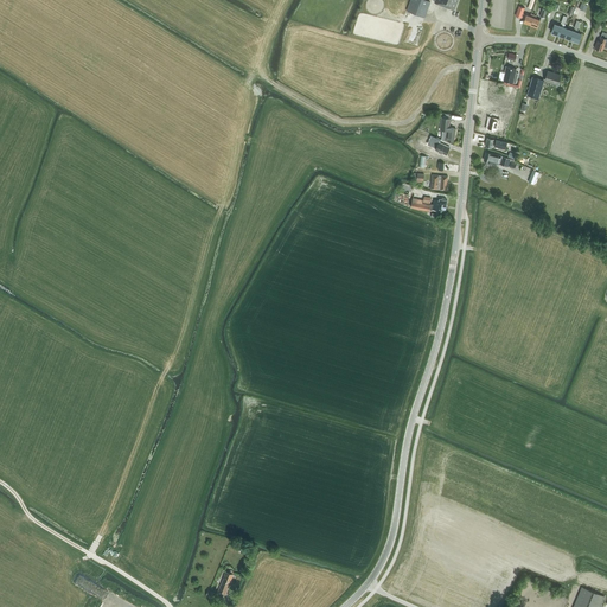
[(410,0),(407,11),(425,17),(430,2),(423,0),(410,0)]
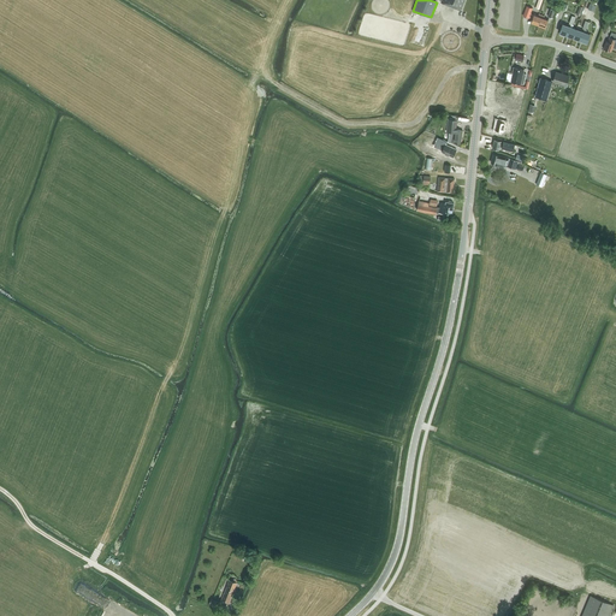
[(440,0),(440,3),(461,11),(465,0),(440,0)]
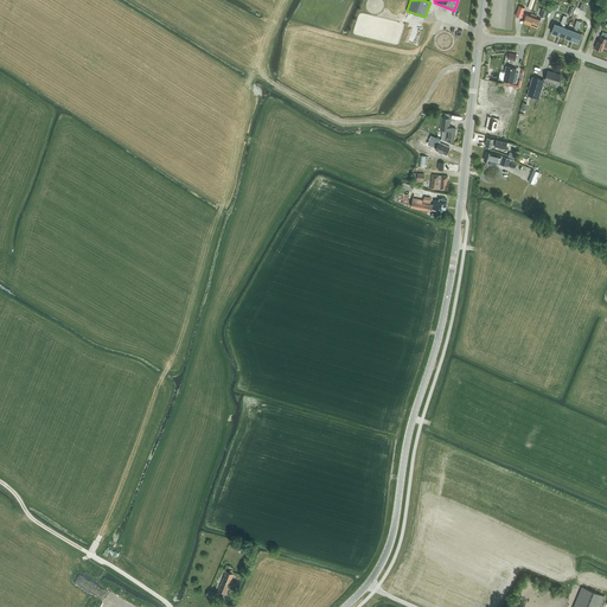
[(596,23),(594,32),(598,33),(601,24),(601,25),(605,14),(601,13),(598,23),(596,23)]
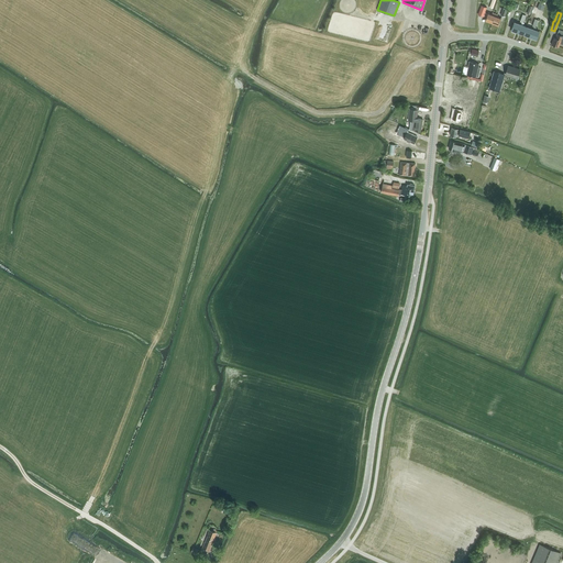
[(492,23),(495,14),(492,13),(492,14),(488,13),(485,20),(492,23)]
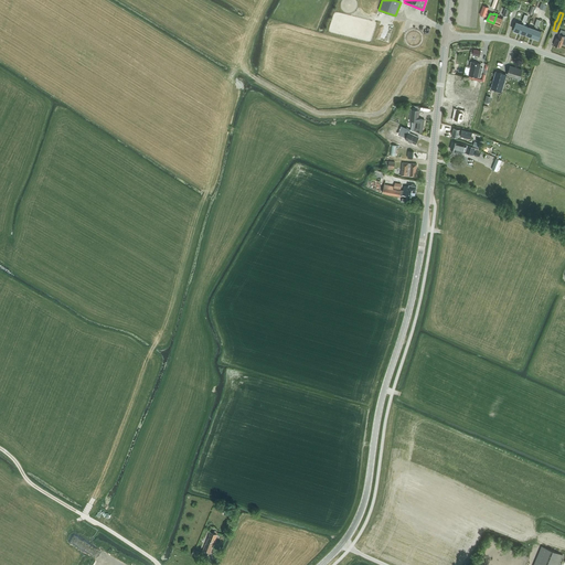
[(499,17),(500,16),(497,14),(493,23),(500,25),(502,18),(499,17)]
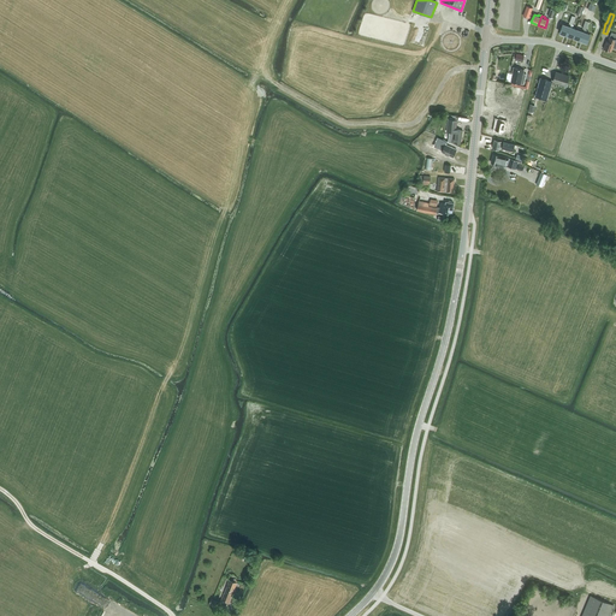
[(569,27),(563,24),(560,33),(567,35),(569,27)]
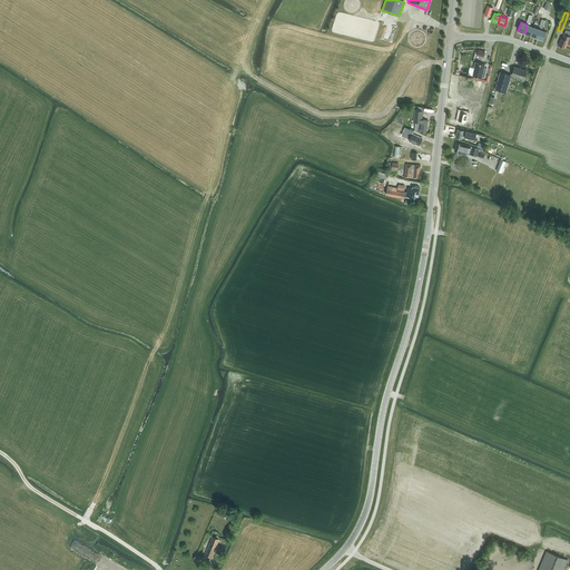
[(530,23),(529,22),(528,22),(527,25),(524,32),(530,35),(533,27),(529,26),(530,23)]
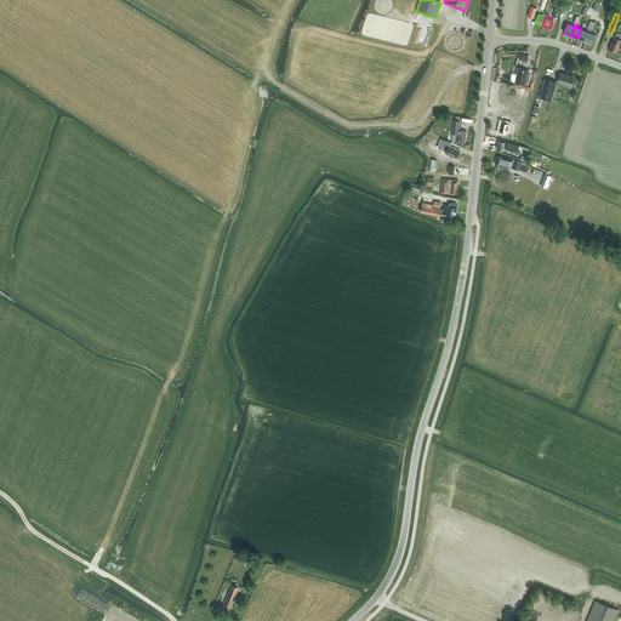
[(587,32),(581,29),(577,38),(585,40),(587,32)]
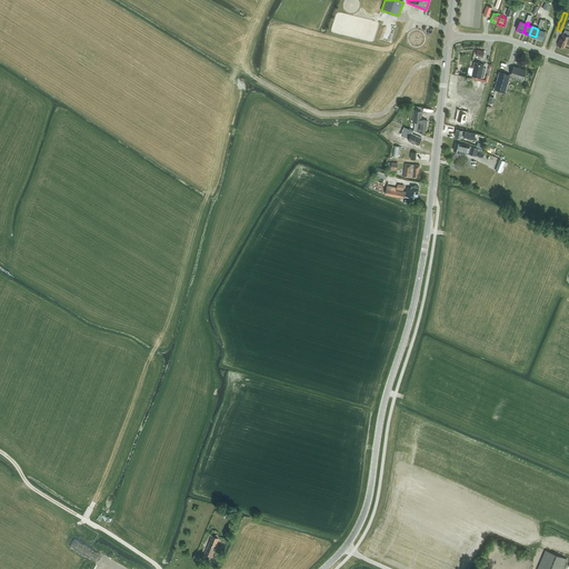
[(541,28),(540,27),(539,27),(538,29),(536,37),(542,40),(545,32),(541,30),(541,28)]
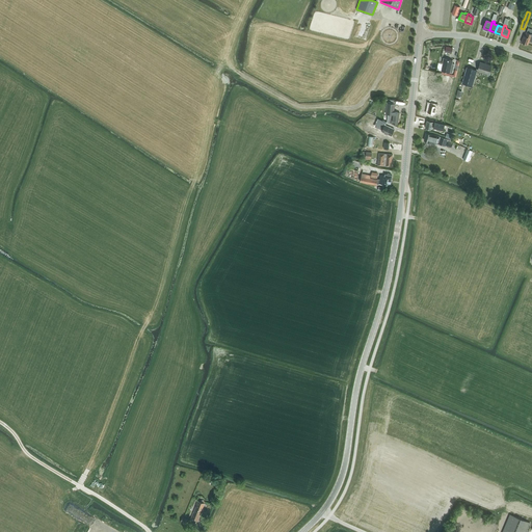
[(531,32),(531,33),(531,29),(528,28),(527,32),(525,35),(524,35),(522,43),(528,45),(529,41),(531,42),(531,32)]
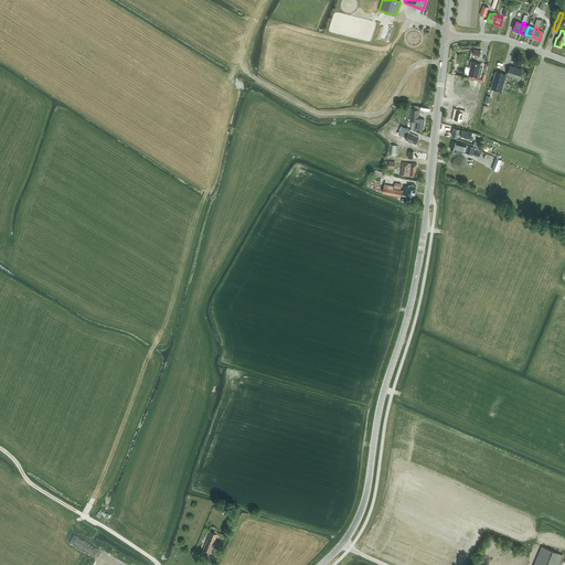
[(471,67),(469,75),(480,77),(482,67),(480,67),(481,64),(471,62),(470,66),(471,67)]
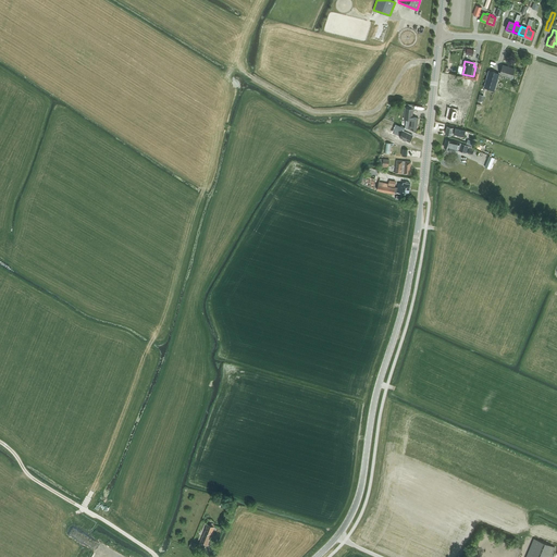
[(511,77),(515,69),(503,65),(499,74),(511,77)]
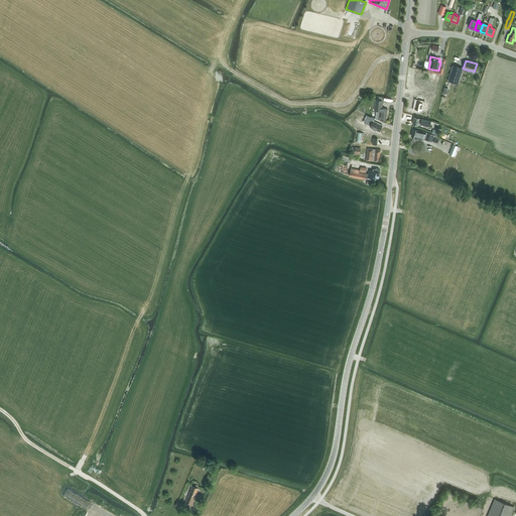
[(463,68),(453,65),(447,81),(458,84),(463,68)]
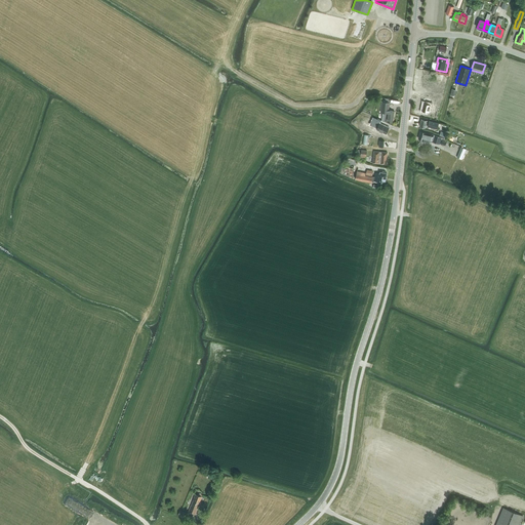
[(430,105),(432,98),(425,96),(421,111),(429,112),(433,113),(435,106),(430,105)]
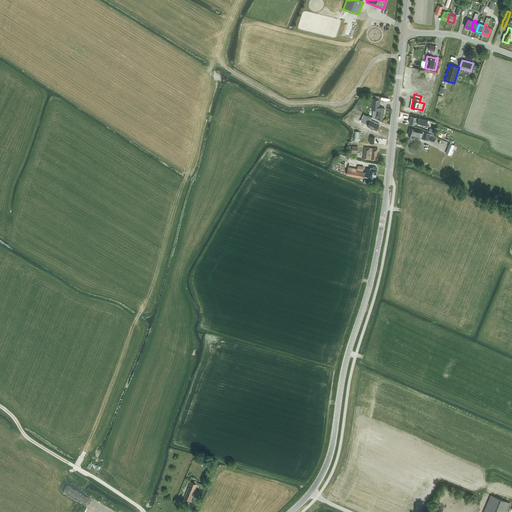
[(373,99),(371,110),(379,111),(379,108),(379,107),(380,100),(373,99)]
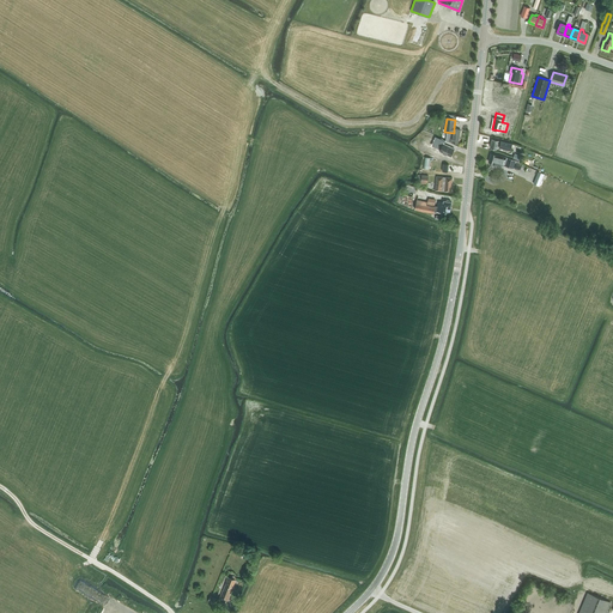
[(449,133),(448,141),(459,143),(460,129),(454,129),(454,133),(453,134),(449,133)]
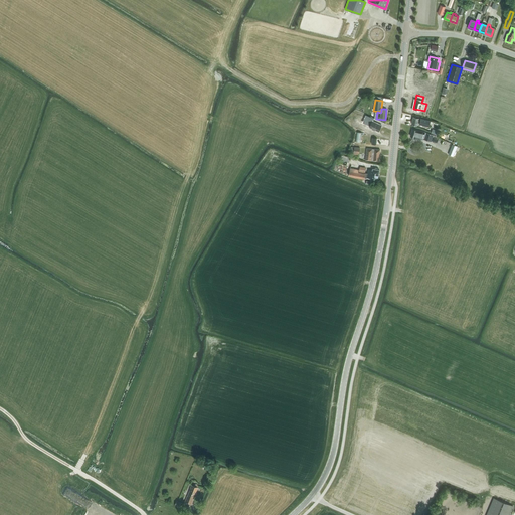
[(419,119),(413,117),(411,124),(417,125),(417,123),(419,123),(419,124),(428,126),(431,120),(420,118),(420,119),(419,119)]
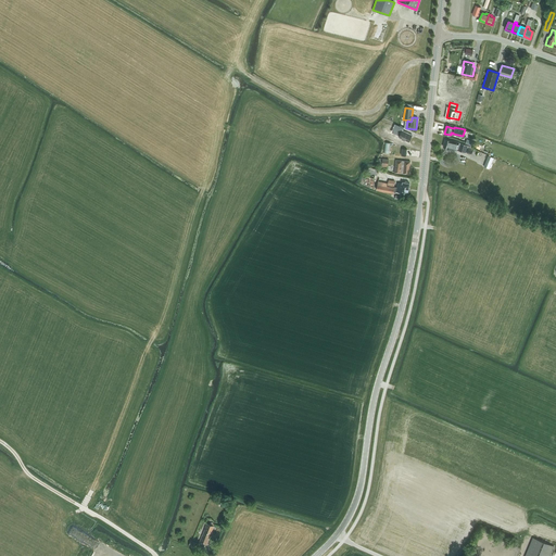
[(412,135),(411,135),(396,128),(394,133),(400,135),(399,137),(408,142),(412,135)]
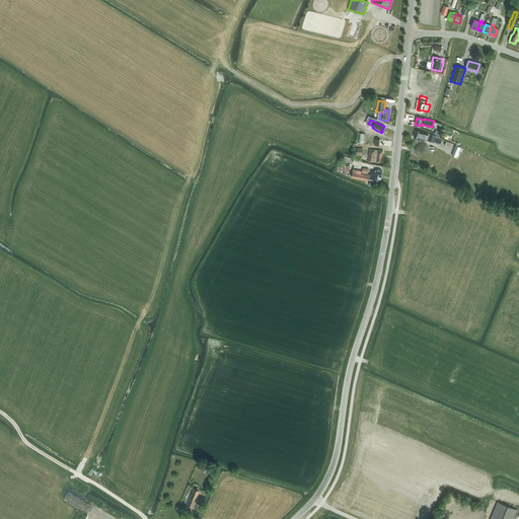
[(366,132),(368,127),(358,122),(356,127),(366,132)]
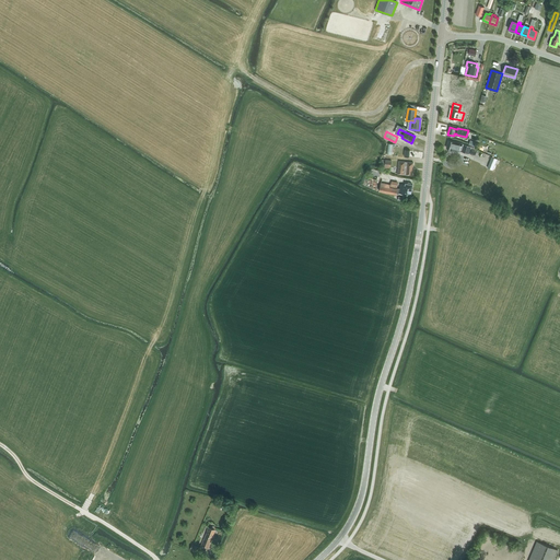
[(463,143),(457,142),(448,140),(446,148),(461,151),(463,143)]
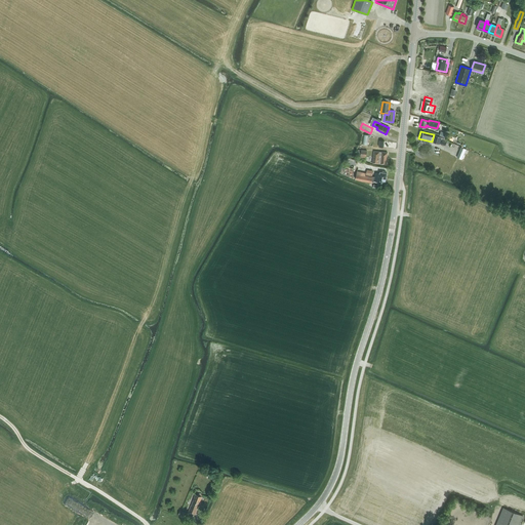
[(442,138),(442,137),(434,134),(432,142),(440,145),(440,143),(445,145),(447,140),(442,138)]
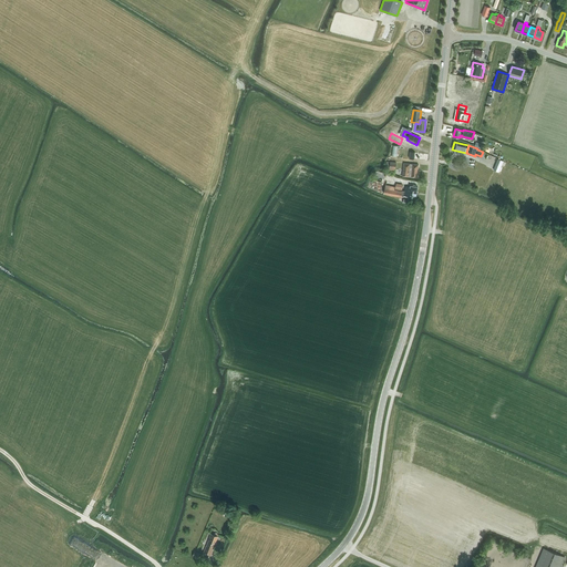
[(494,168),(500,171),(505,161),(500,157),(494,168)]
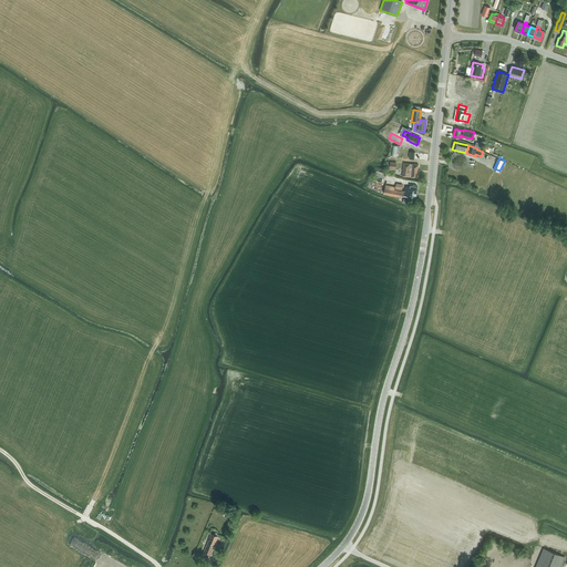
[(390,162),(387,162),(385,171),(394,172),(394,168),(395,168),(397,163),(390,162)]
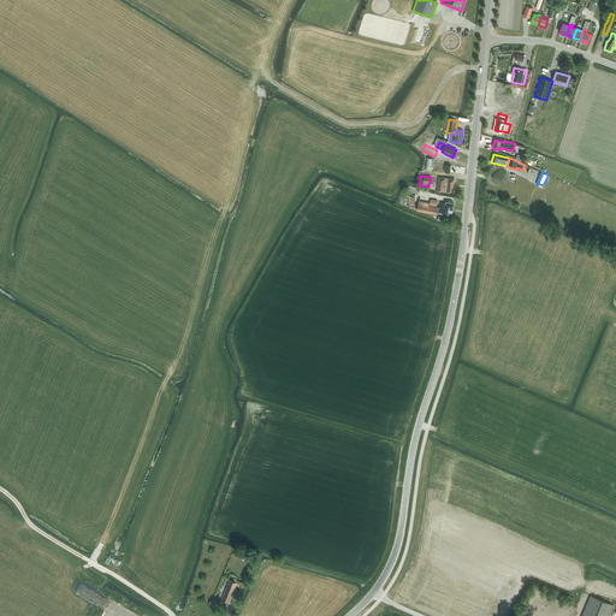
[(454,193),(455,178),(439,177),(437,191),(454,193)]
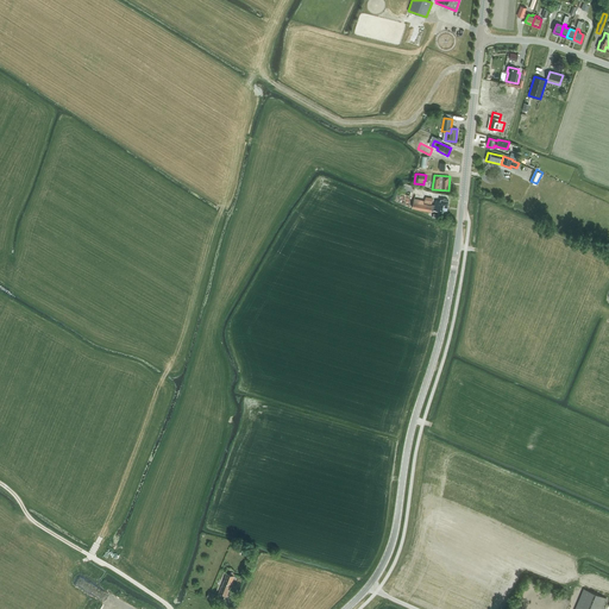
[(434,206),(425,203),(424,203),(424,201),(414,199),(412,208),(431,212),(432,209),(437,211),(437,212),(438,213),(446,215),(449,201),(441,199),(440,201),(435,200),(434,206)]
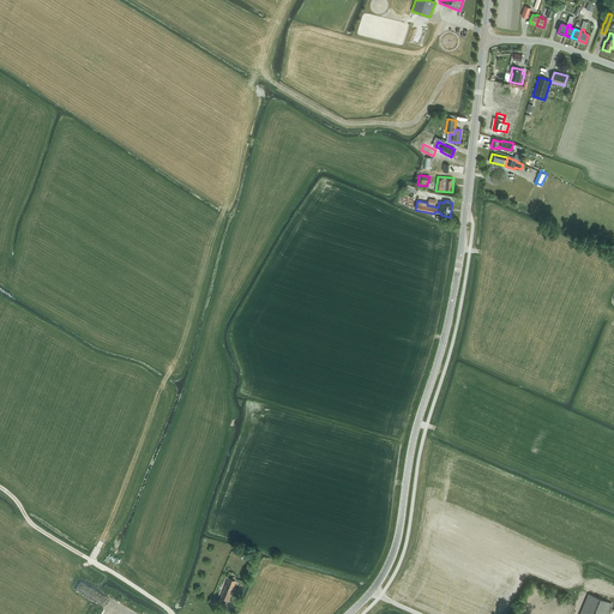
[(229,578),(221,599),(229,602),(232,594),(236,581),(229,578)]
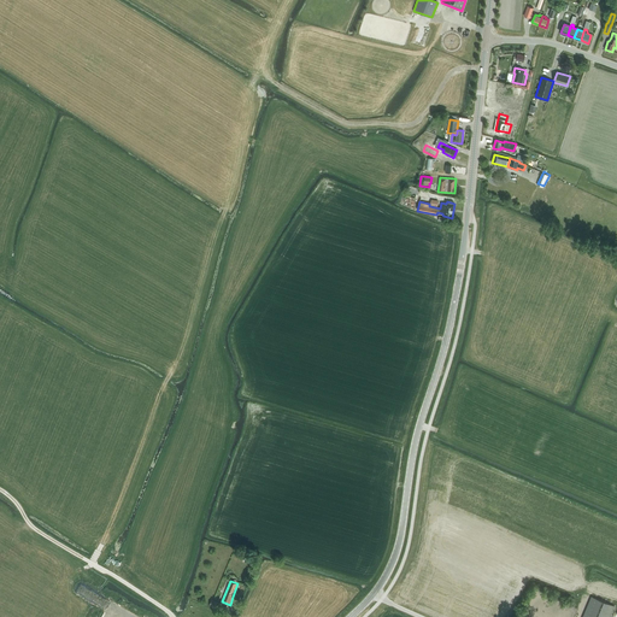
[(582,616),(610,616),(615,606),(592,597),(582,616)]
